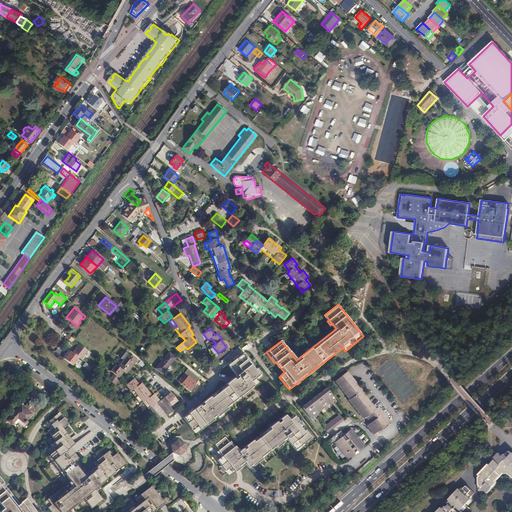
[(246,332),(241,328),(236,334),(241,338),(246,332)]
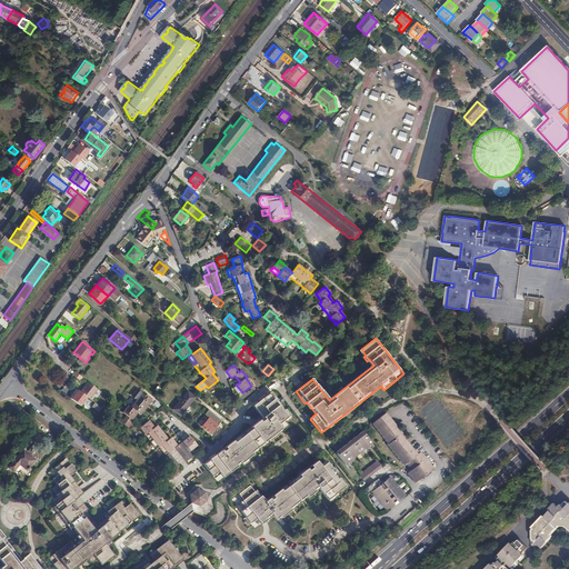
[(91,399),(99,389),(88,381),(85,387),(87,388),(82,392),(88,397),(91,399)]
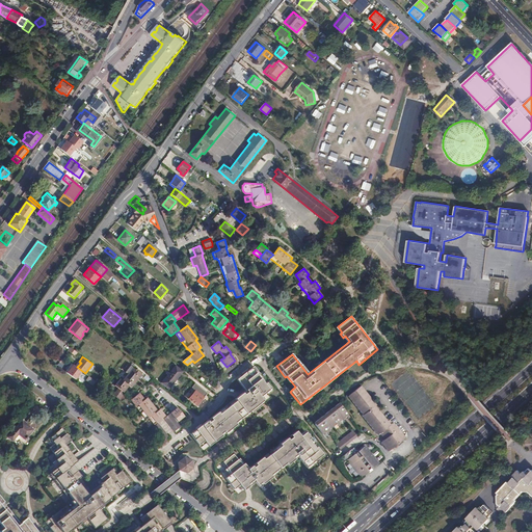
[(76,378),(82,371),(77,367),(76,366),(72,363),(69,367),(71,368),(68,373),(76,378)]
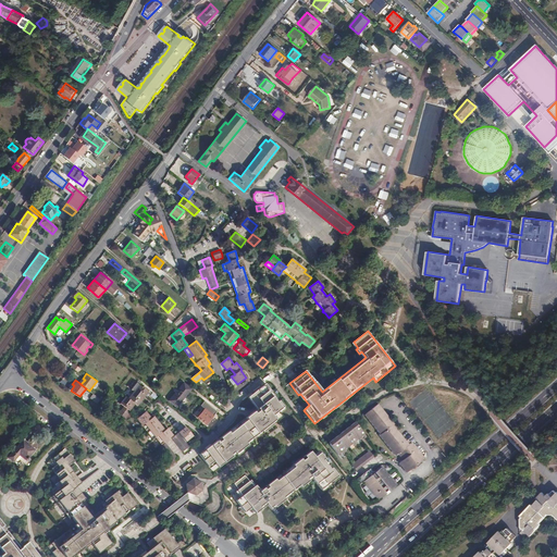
[(148,392),(137,383),(132,390),(134,392),(127,398),(125,397),(120,404),(123,407),(119,413),(124,418),(130,411),(135,404),(137,406),(145,395),(147,396),(149,394),(148,392)]
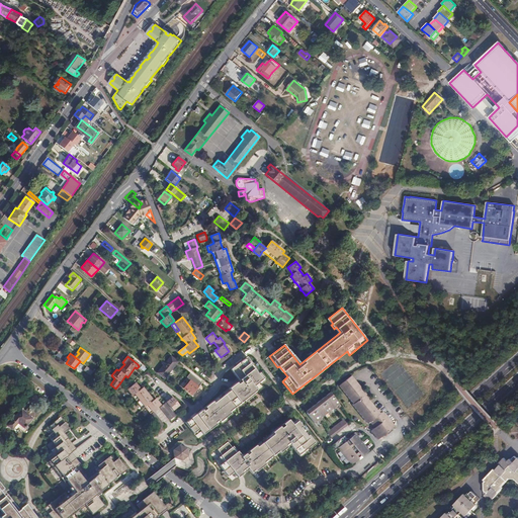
[(178,362),(171,356),(162,367),(168,373),(178,362)]
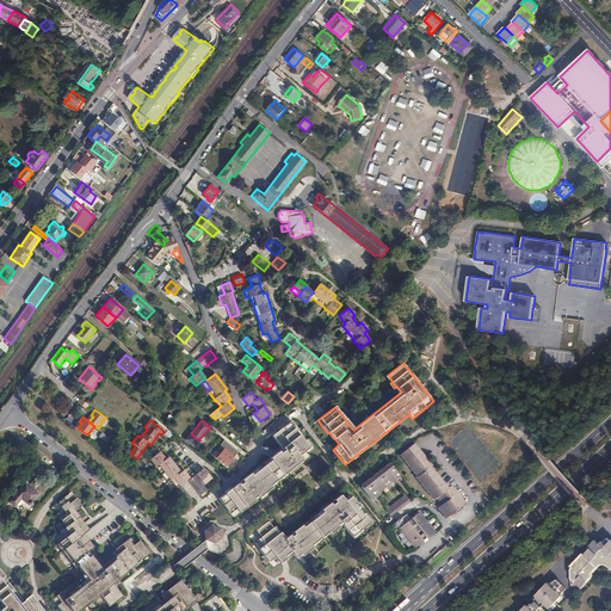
[(235,506),(240,513),(271,488),(270,486),(287,473),(289,474),(309,457),(304,451),(312,446),(298,430),(291,420),(272,436),(282,449),(218,499),(228,511),(235,506)]
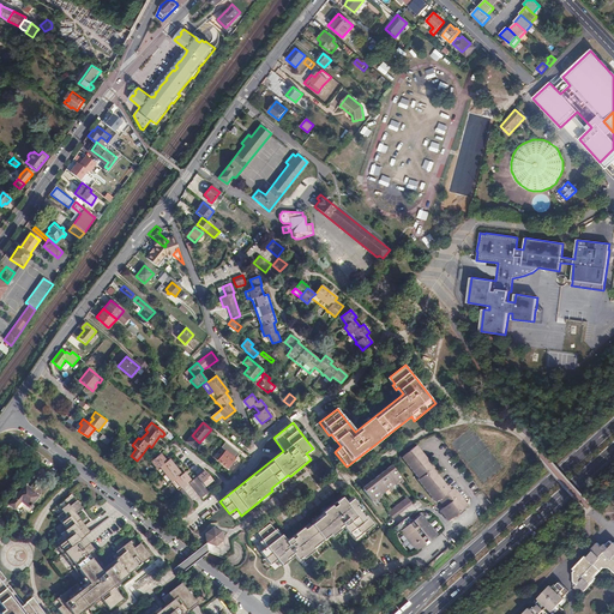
[(107,445),(110,440),(103,434),(100,439),(107,445)]
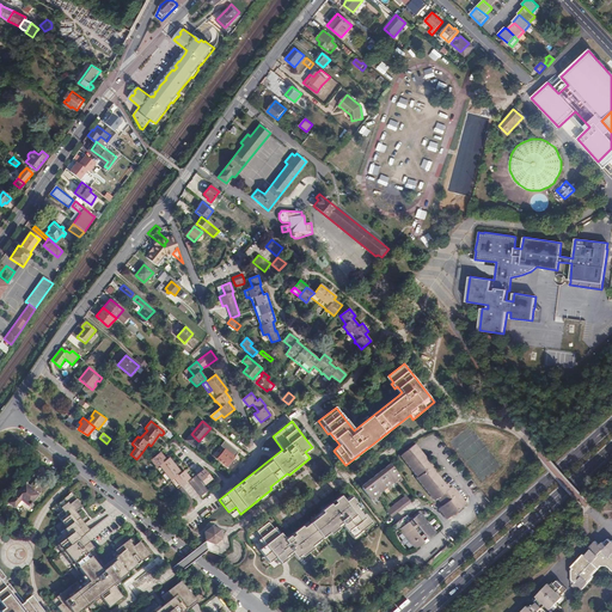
[(220,446),(225,450),(216,459),(226,466),(234,457),(238,453),(224,441),(220,446)]
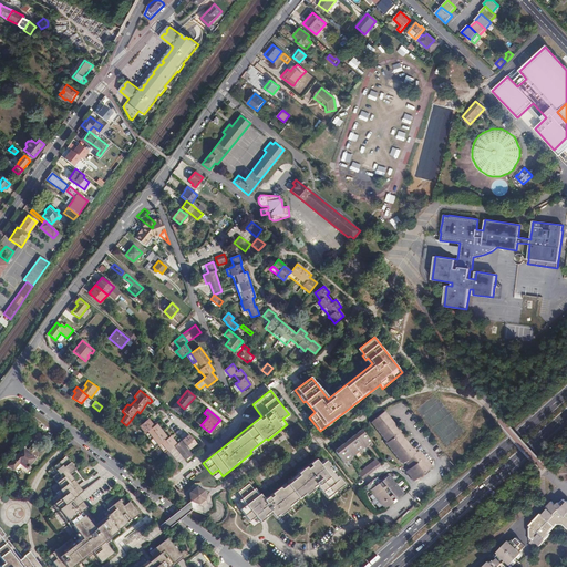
[(415,453),(413,450),(400,433),(401,432),(384,412),(371,422),(388,443),(387,444),(402,464),(405,462),(410,468),(406,472),(414,482),(432,467),(420,451),(419,452),(415,453)]
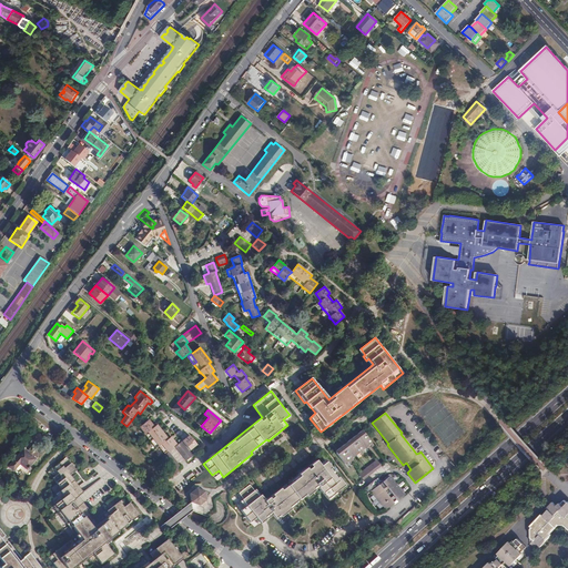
[(164,454),(176,444),(171,437),(168,438),(156,425),(154,426),(149,419),(139,427),(143,433),(144,435),(144,434),(156,448),(159,446),(164,454)]
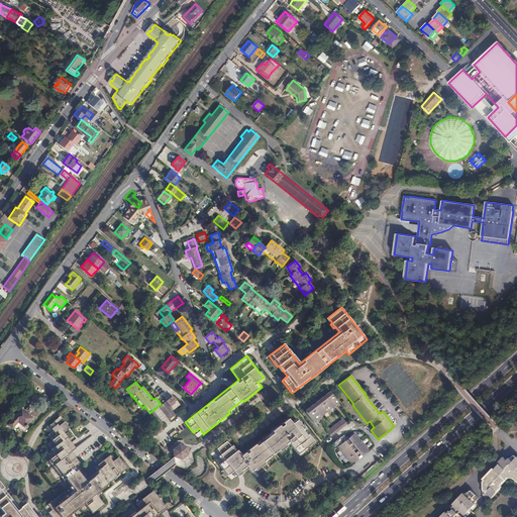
[(166,401),(172,397),(168,390),(162,394),(166,401)]
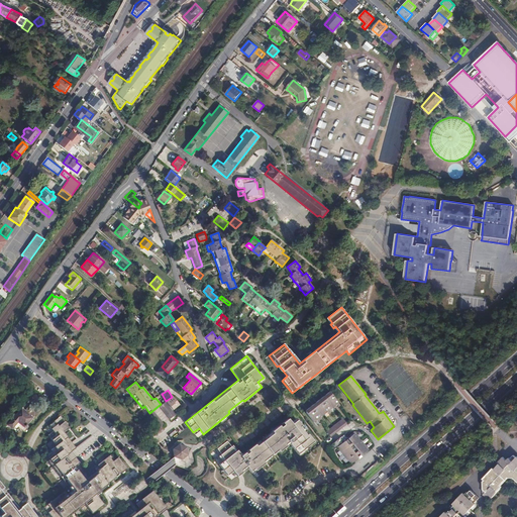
[(340,405),(329,392),(327,394),(328,395),(323,399),(322,397),(317,401),(318,403),(314,406),(313,405),(307,409),(308,411),(306,413),(314,422),(317,420),(319,422),(323,419),(321,417),(327,412),(329,410),(331,413),(332,411),(330,409),(336,404),(338,407),(340,405)]
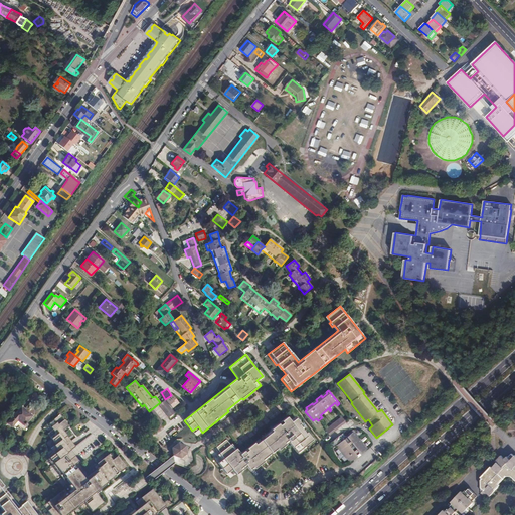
[(165,400),(172,408),(178,403),(172,394),(165,400)]
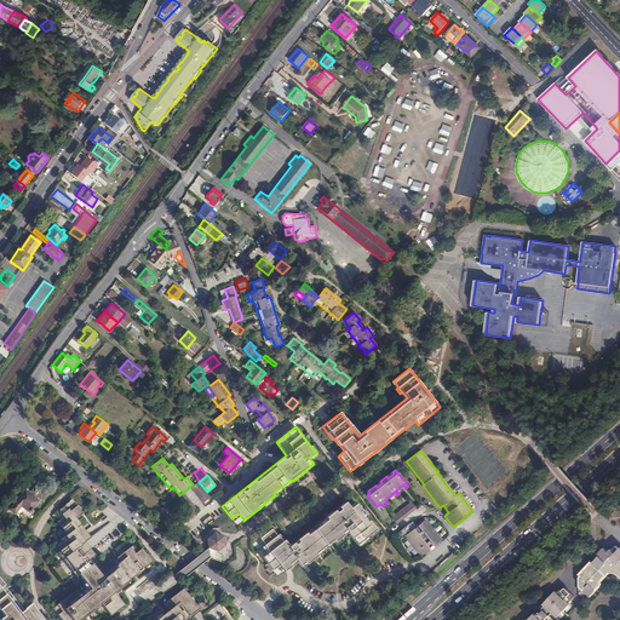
[(208,499),(211,498),(211,497),(207,492),(199,482),(191,488),(204,503),(208,499)]
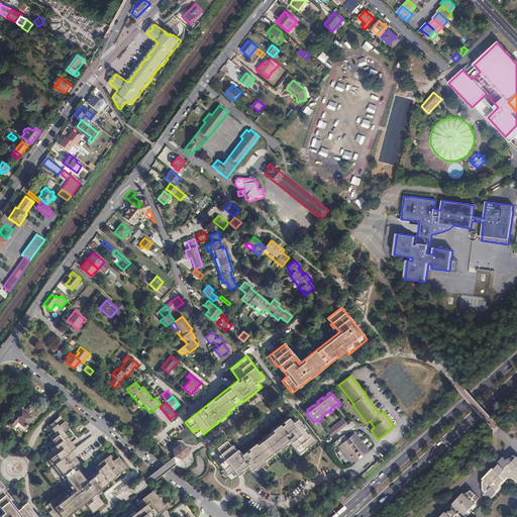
[(21,409),(7,425),(11,428),(17,422),(24,427),(31,418),(21,409)]
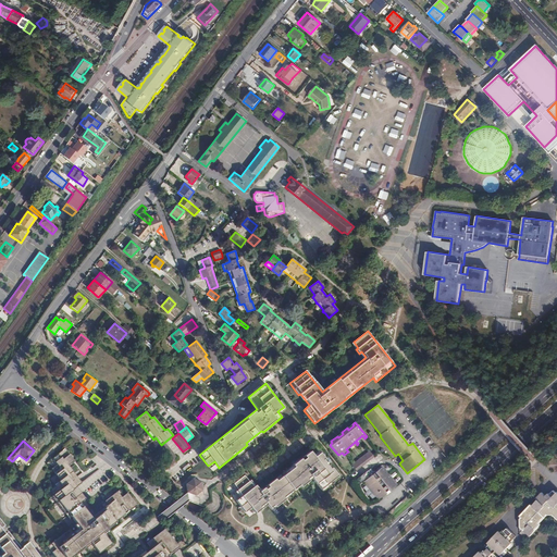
[(170,462),(176,457),(165,443),(158,448),(170,462)]
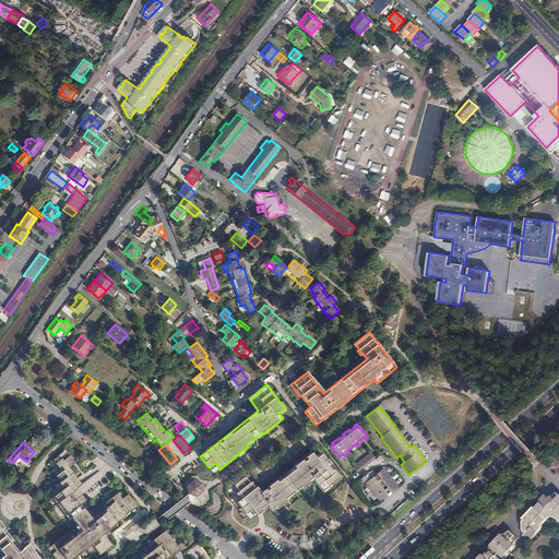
[(102,534),(120,521),(125,516),(137,508),(127,495),(123,498),(119,492),(105,503),(108,507),(97,515),(93,519),(85,510),(83,511),(79,506),(85,501),(76,489),(82,485),(78,478),(70,470),(68,467),(74,463),(64,451),(52,460),(57,466),(51,471),(56,476),(50,480),(55,487),(49,491),(54,497),(51,498),(76,532),(68,538),(66,535),(47,549),(55,558),(74,558),(75,558),(81,555),(92,546),(99,556),(111,546),(106,539),(102,534)]
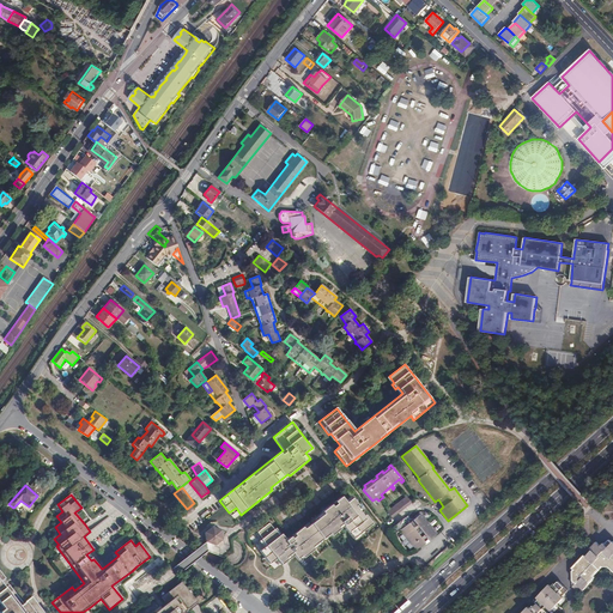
[(412,502),(407,496),(387,511),(393,517),(412,502)]
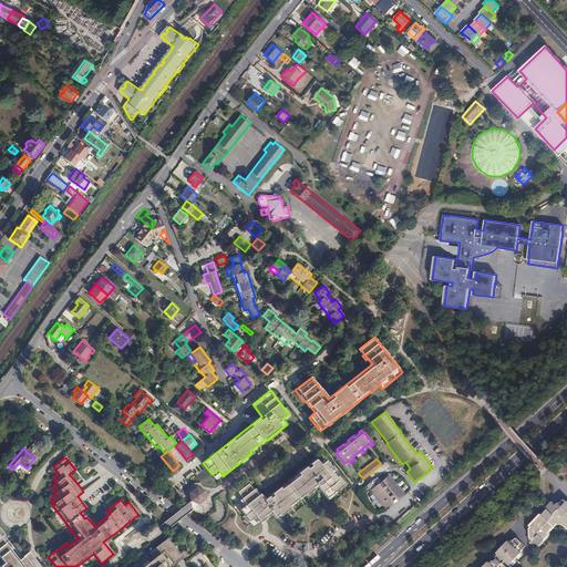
[(249,522),(256,517),(259,523),(266,518),(271,514),(275,517),(278,515),(280,516),(290,508),(289,506),(305,494),(306,496),(316,488),(317,488),(318,487),(327,498),(332,494),(344,484),(326,461),(320,465),(316,460),(309,464),(298,474),(299,475),(281,490),(280,487),(277,490),(265,500),(259,494),(258,496),(248,484),(236,493),(246,505),(240,509),(240,511),(245,516),(249,522)]
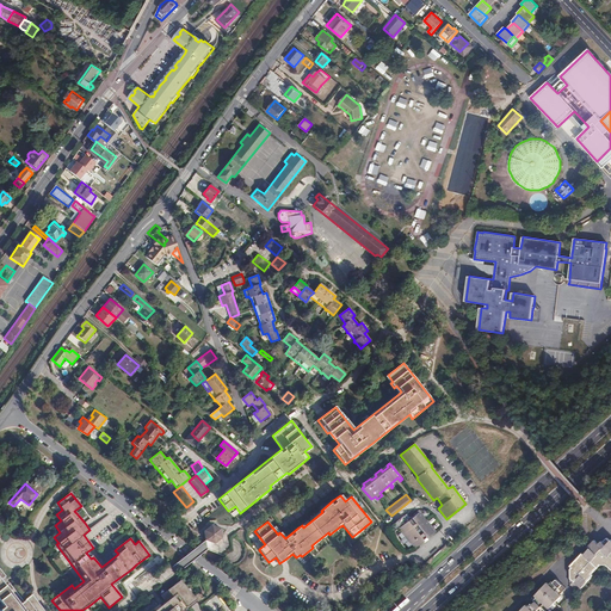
[(407,522),(402,517),(389,528),(394,532),(399,529),(414,548),(423,542),(421,541),(425,538),(426,538),(434,532),(419,512),(407,522)]
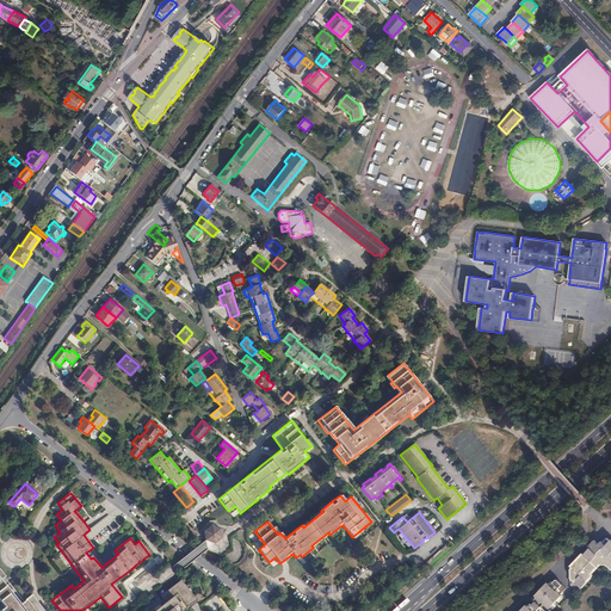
[(222,538),(220,529),(211,525),(203,531),(205,542),(214,544),(222,538)]
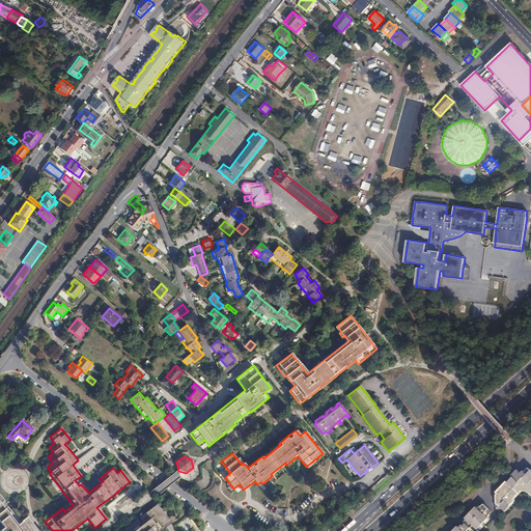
[(499,505),(497,508),(500,511),(503,508),(506,511),(515,500),(514,499),(523,491),(528,491),(530,494),(530,469),(530,470),(528,469),(525,472),(524,471),(521,473),(516,470),(511,475),(513,476),(507,482),(506,481),(496,492),(498,493),(496,495),(497,502),(499,505)]
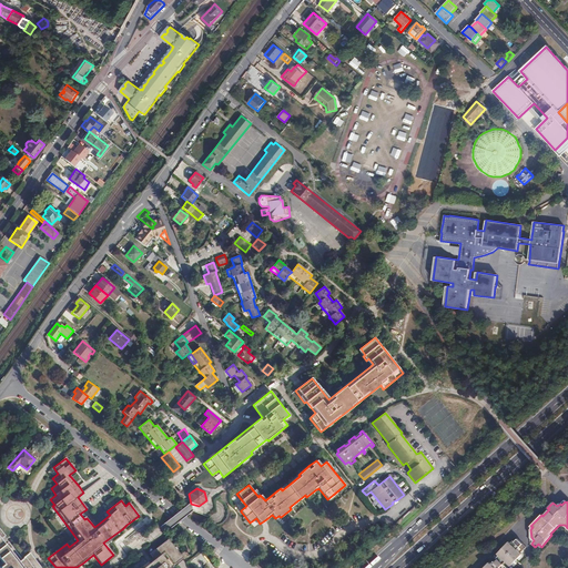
[(0,567),(41,567),(39,565),(37,566),(28,555),(22,559),(0,531),(0,567)]
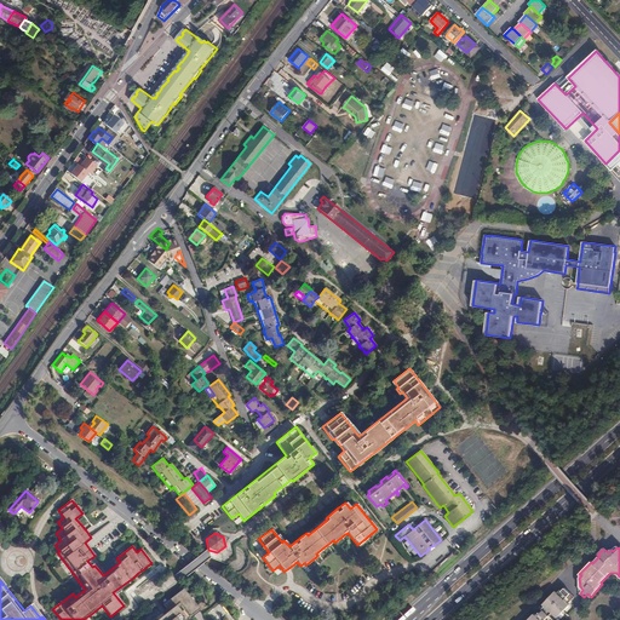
[(164,604),(168,610),(156,619),(182,619),(199,608),(183,589),(164,604)]
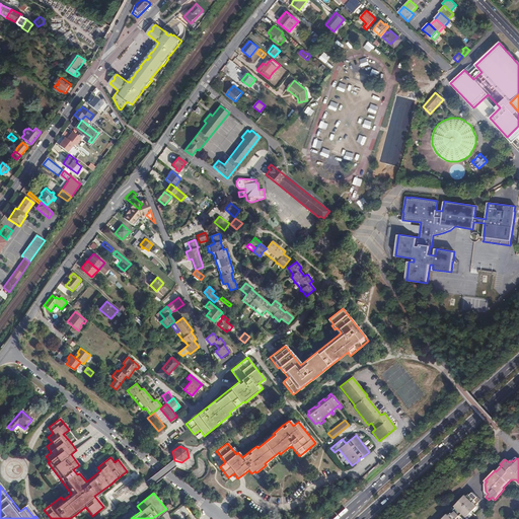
[(462,518),(465,517),(466,518),(477,507),(476,505),(482,500),(472,493),(470,495),(469,494),(466,497),(465,495),(454,507),(455,508),(454,510),(455,511),(453,514),(451,513),(449,515),(447,514),(442,518),(462,518)]
